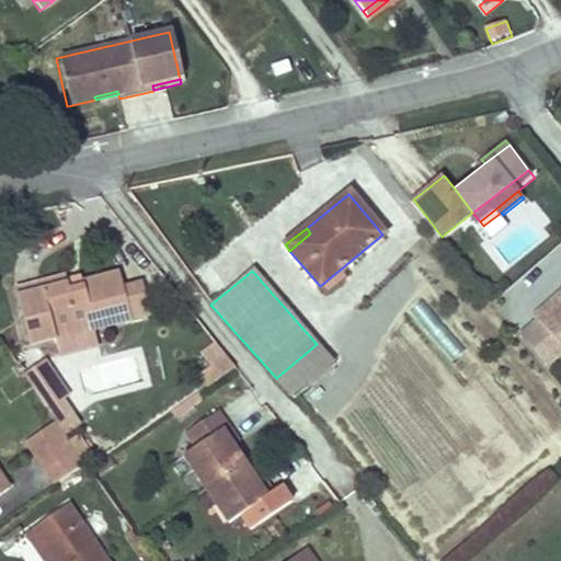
[(70,294),(68,288),(67,281),(18,293),(32,345),(63,338),(68,355),(106,345),(102,328),(132,320),(124,290),(121,274),(83,284),(84,290),(70,294)]
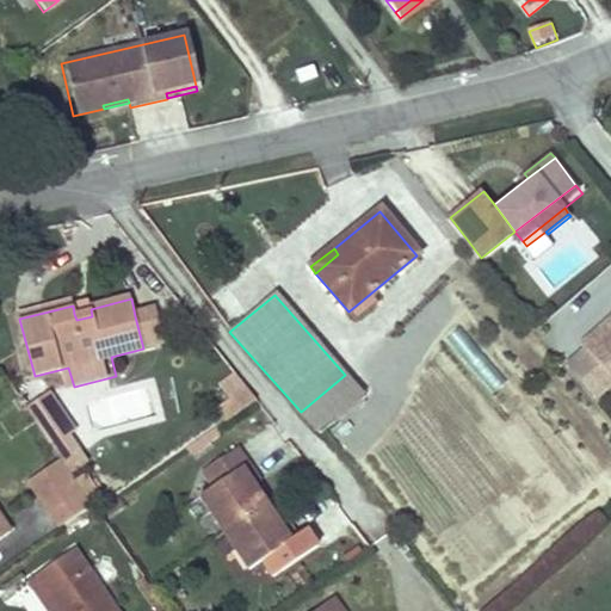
[(92,316),(91,309),(74,314),(76,320),(92,316)]
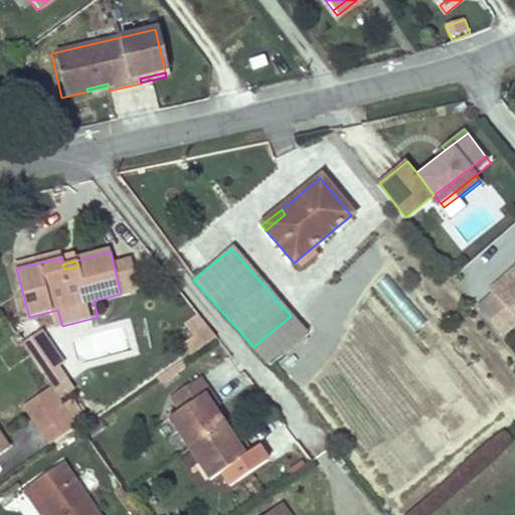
[(138,289),(131,263),(114,267),(121,294),(138,289)]
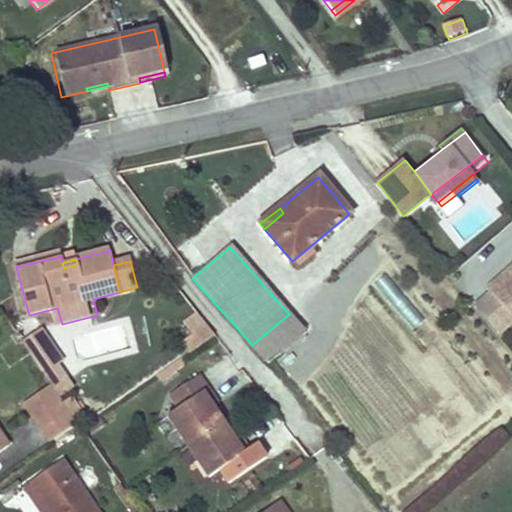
[(511,272),(511,264),(498,277),(502,281),(511,272)]
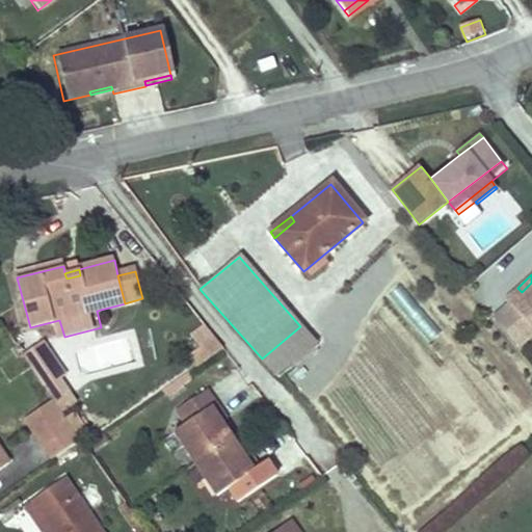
[(531,283),(522,292),(517,288),(504,300),(531,330),(531,283)]
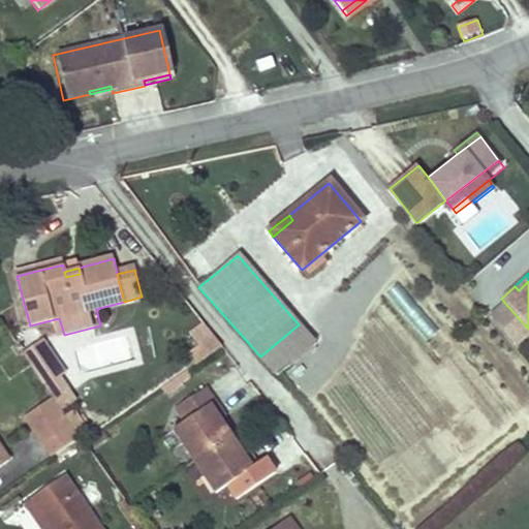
[(299,324),(260,356),(276,376),(314,343),(299,324)]
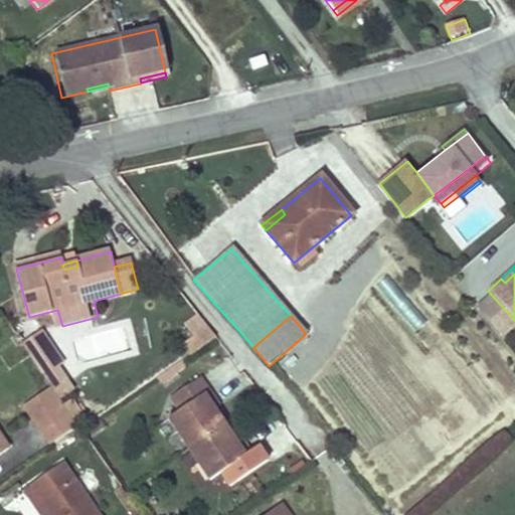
[(206,327),(195,334),(203,346),(215,337),(206,327)]
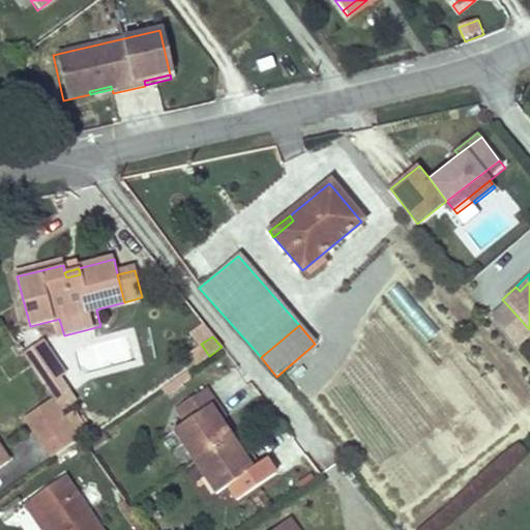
[(42,343),(24,356),(36,375),(48,366),(55,377),(62,372),(42,343)]
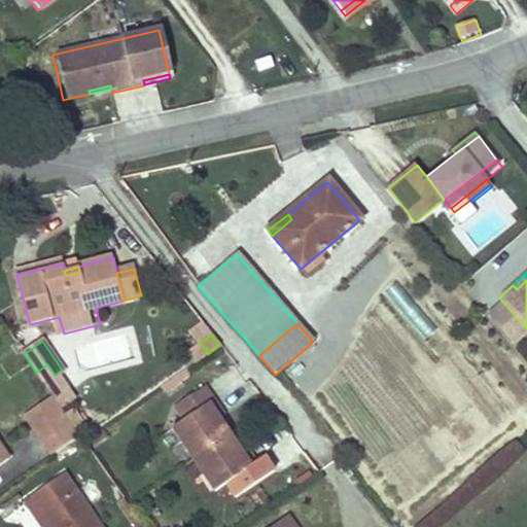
[(47,364),(36,373),(51,395),(53,395),(54,397),(65,389),(55,375),(47,364)]
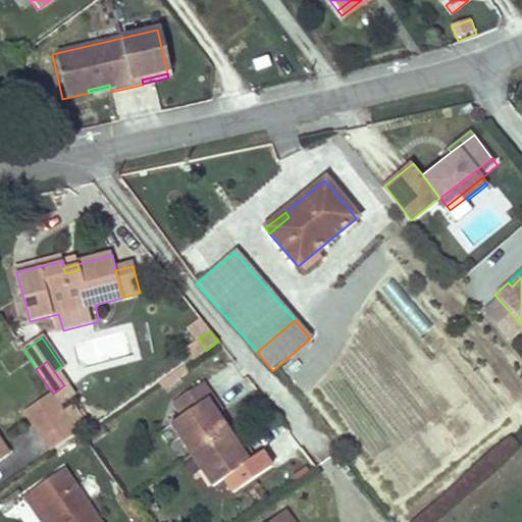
[(215,416),(206,401),(211,398),(202,382),(172,403),(181,418),(170,424),(212,486),(223,479),(232,492),(262,473),(252,459),(247,463),(237,448),(215,416)]
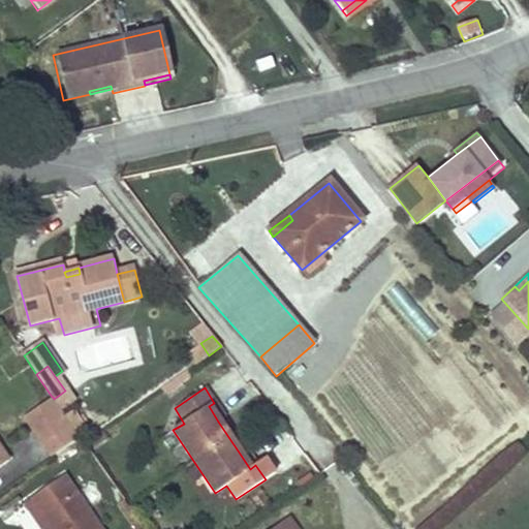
[(52,397),(24,416),(52,456),(80,437),(54,399),(53,397),(52,397)]
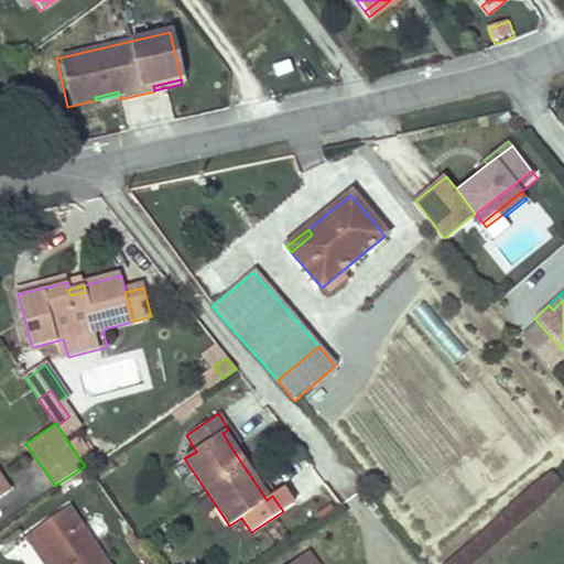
[(228,430),(223,433),(232,449),(239,446),(228,430)]
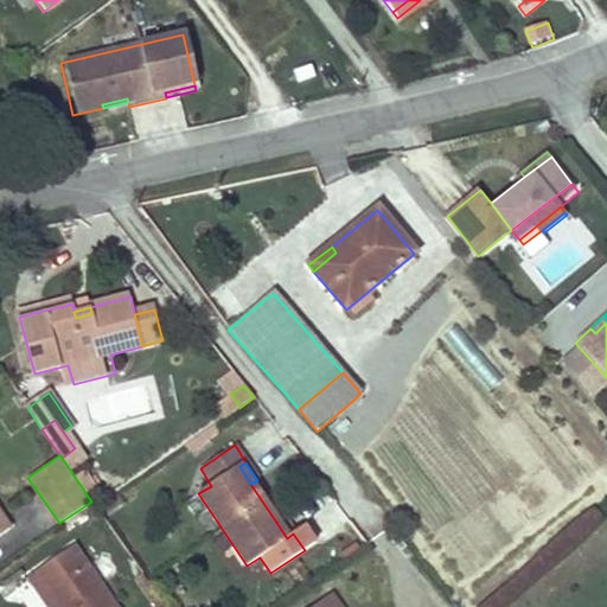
[(282,516),(275,521),(287,538),(293,534),(282,516)]
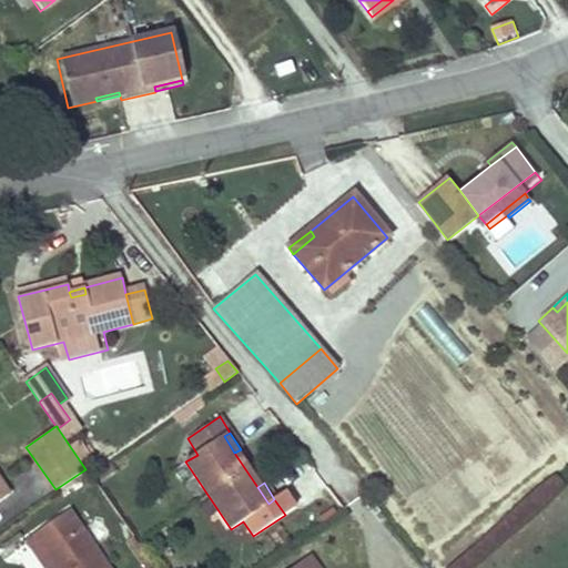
[(105,567),(68,513),(32,536),(52,567),(105,567)]
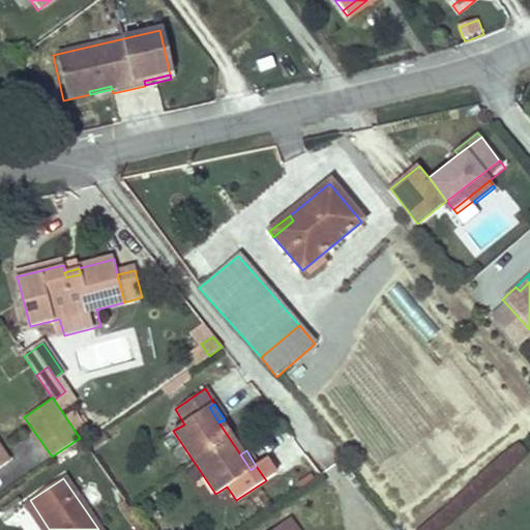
[(49,529),(30,500),(23,505),(38,529),(49,529)]
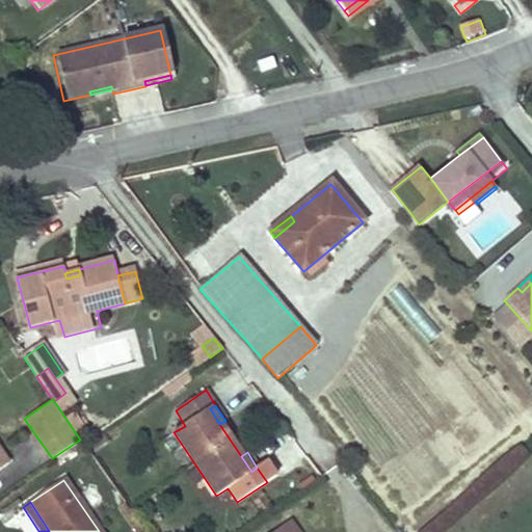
[(295,531),(289,523),(276,531),(295,531)]
